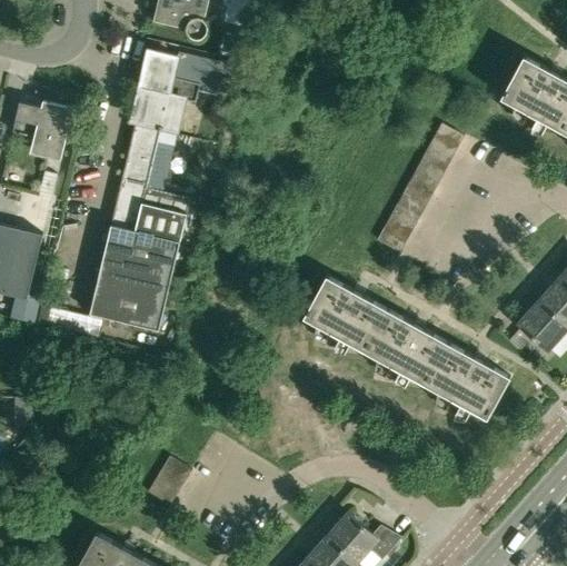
[(159,0),(155,20),(185,28),(185,30),(185,32),(185,33),(186,36),(187,37),(188,39),(190,40),(192,41),(194,41),(196,41),(198,41),(199,41),(201,40),(202,39),(204,38),(205,37),(206,35),(207,32),(207,31),(207,29),(207,27),(206,25),(205,22),(202,21),(201,20),(205,0),(159,0)]
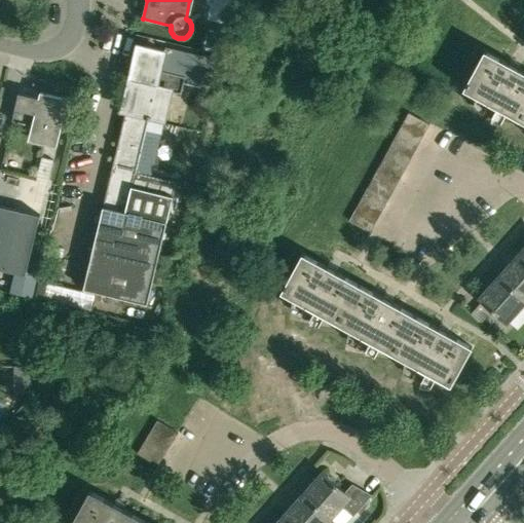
[(124,113),(81,293),(82,294),(82,292),(145,306),(164,224),(174,186),(151,180),(164,123),(161,122),(169,94),(179,97),(182,84),(198,88),(199,83),(203,68),(206,60),(163,49),(161,55),(136,49),(128,82),(121,112),(124,113)]
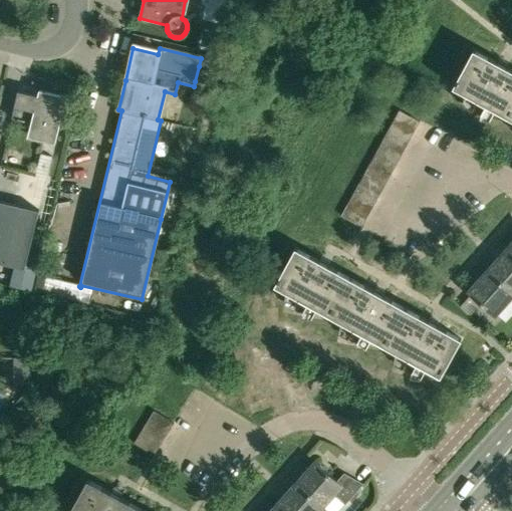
[(506,120),(511,109),(511,74),(472,52),(451,90),(506,120)]
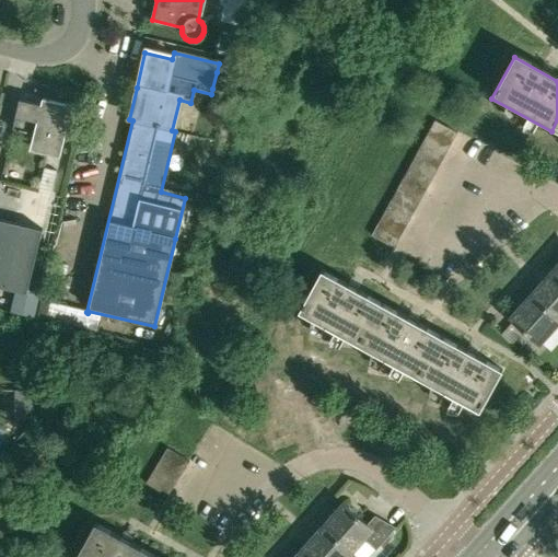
[(58,159),(67,119),(68,115),(70,108),(41,101),(38,107),(18,103),(11,131),(32,137),(28,152),(58,159)]
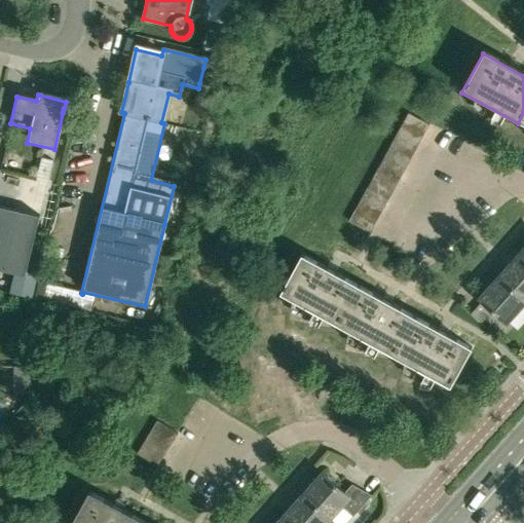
[(401,126),(421,138),(427,127),(406,115),(401,126)]
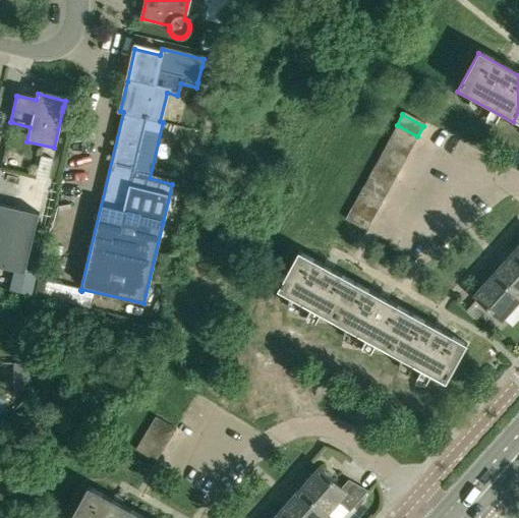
[(412,147),(417,136),(397,125),(391,135),(412,147)]
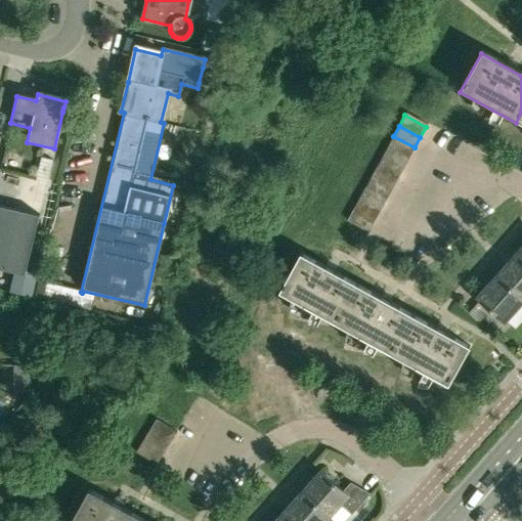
[(408,159),(415,147),(393,136),(387,146),(408,159)]
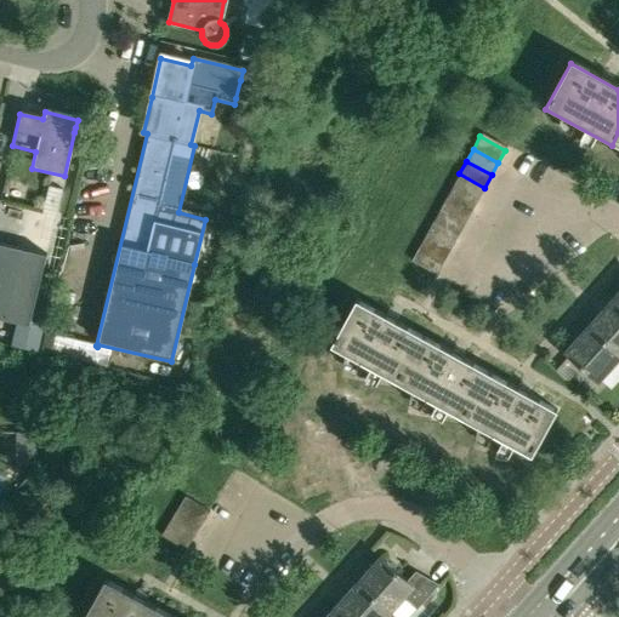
[(477,200),(484,188),(459,173),(453,187),(477,200)]
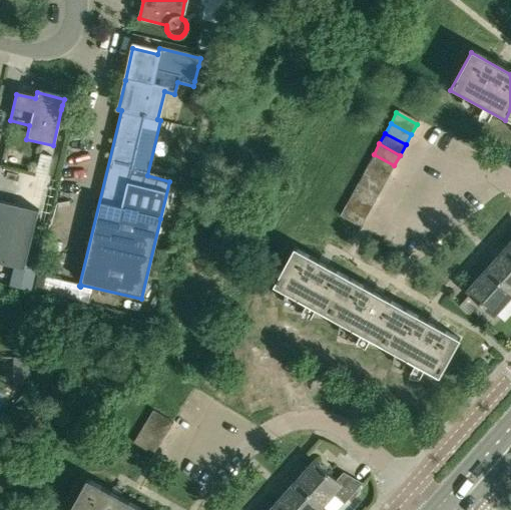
[(389,175),(394,165),(374,154),(368,164),(389,175)]
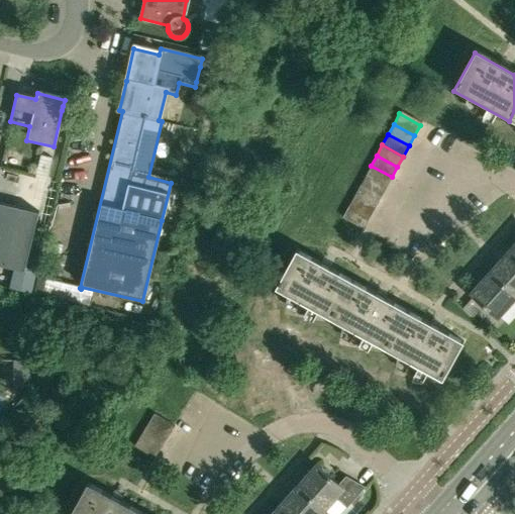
[(44,182),(50,161),(38,158),(33,179),(44,182)]
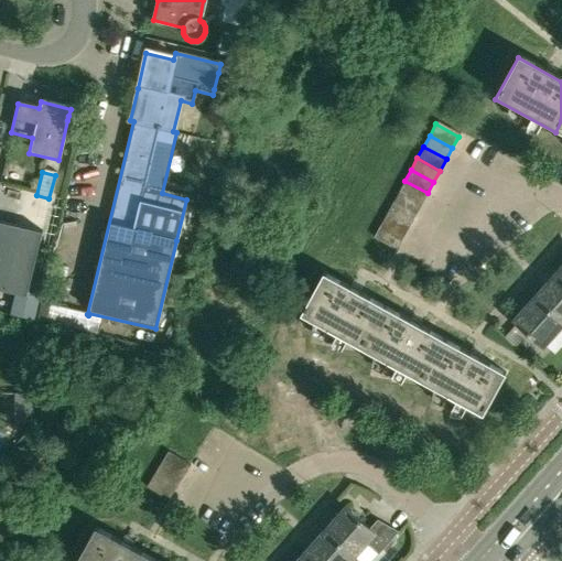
[(421,205),(428,193),(404,181),(398,192),(421,205)]
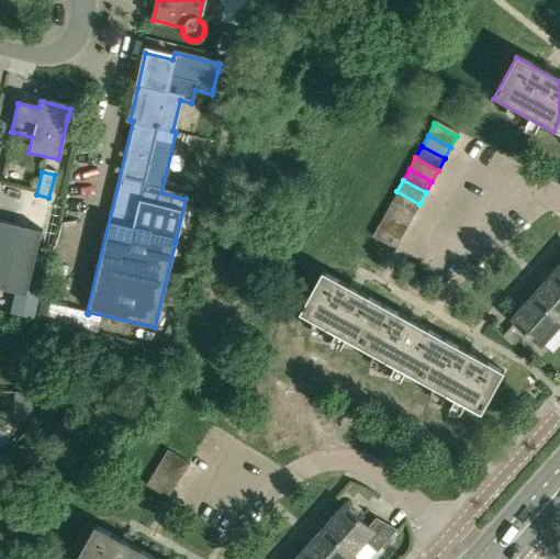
[(413,215),(420,204),(396,191),(391,203),(413,215)]
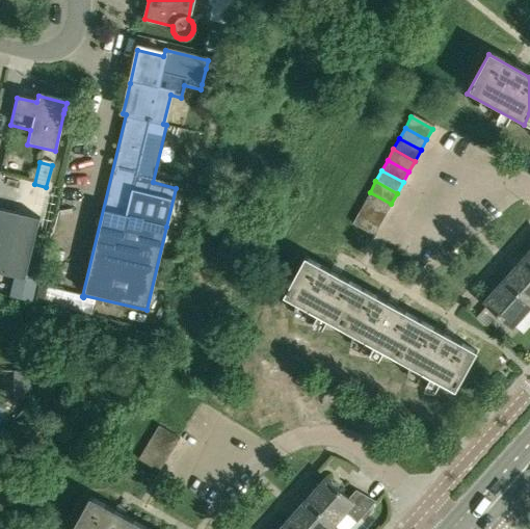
[(386,214),(391,204),(370,192),(364,203),(386,214)]
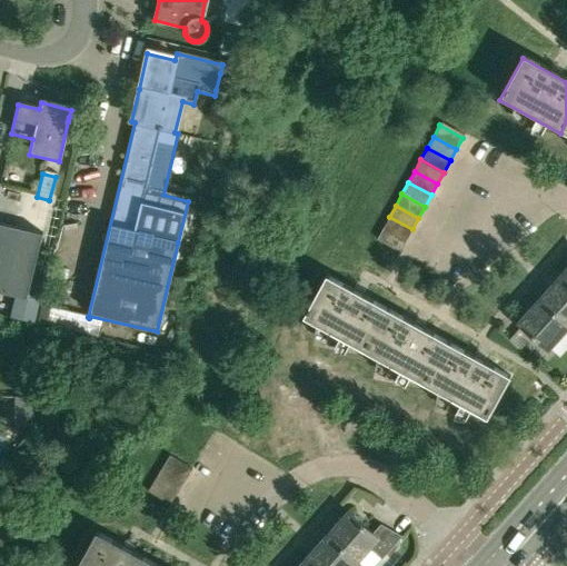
[(406,241),(413,229),(389,217),(383,228),(406,241)]
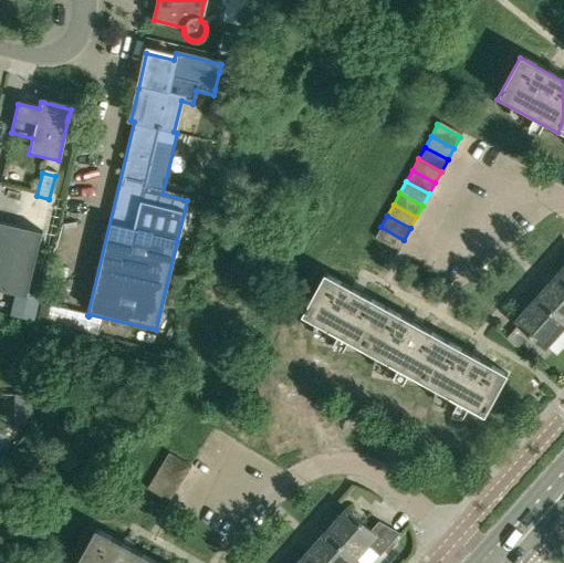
[(40,236),(0,226),(0,293),(24,299),(40,236)]
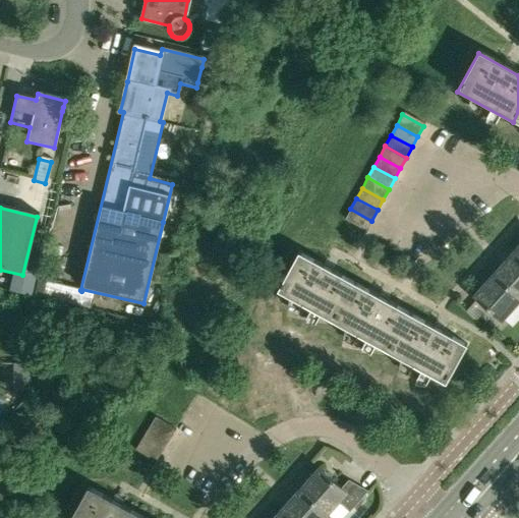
[(364,233),(371,221),(350,209),(344,221),(364,233)]
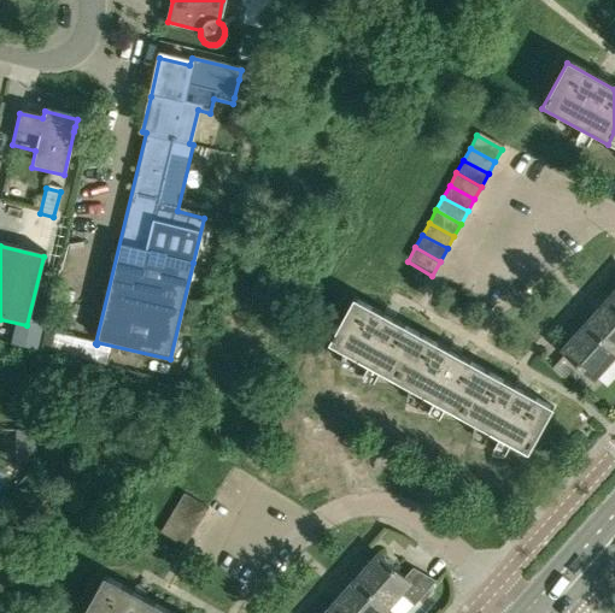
[(394,382),(419,337),(352,300),(328,346),(394,382)]
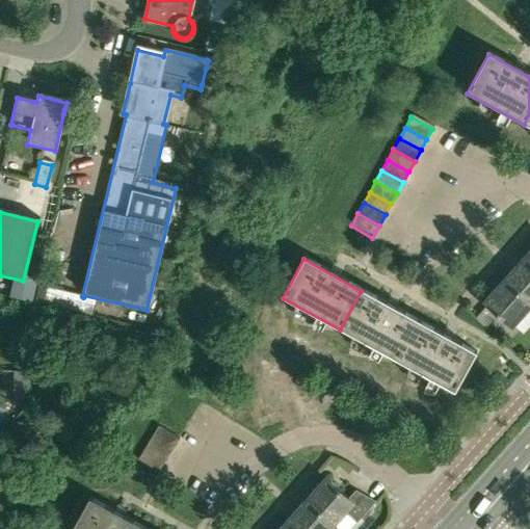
[(529,306),(529,266),(523,260),(503,282),(529,306)]
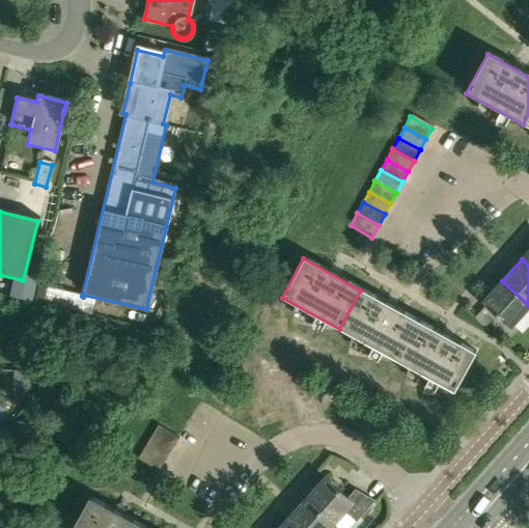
[(509,329),(528,306),(528,305),(502,281),(481,304),(509,329)]
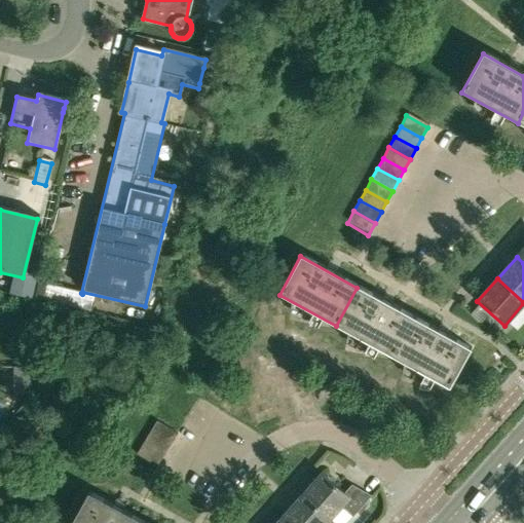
[(35,285),(32,299),(44,302),(47,288),(35,285)]
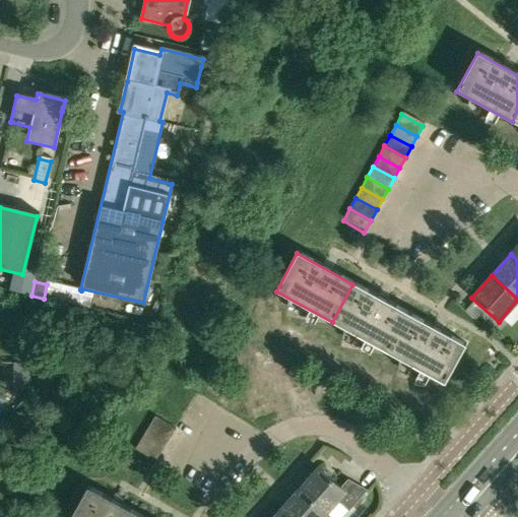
[(388,352),(408,315),(352,284),(332,322),(388,352)]
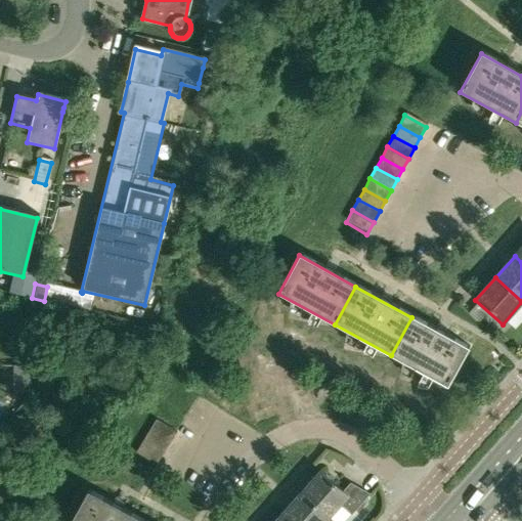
[(411,317),(391,355),(447,386),(468,348),(411,317)]
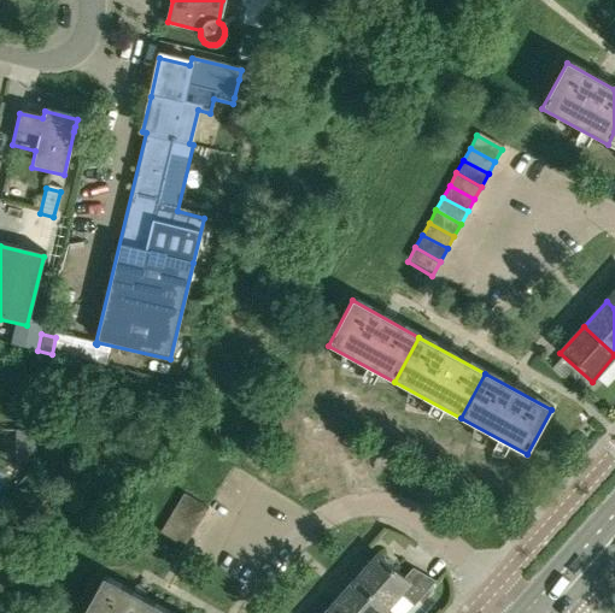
[(174,510),(198,524),(206,511),(182,496),(174,510)]
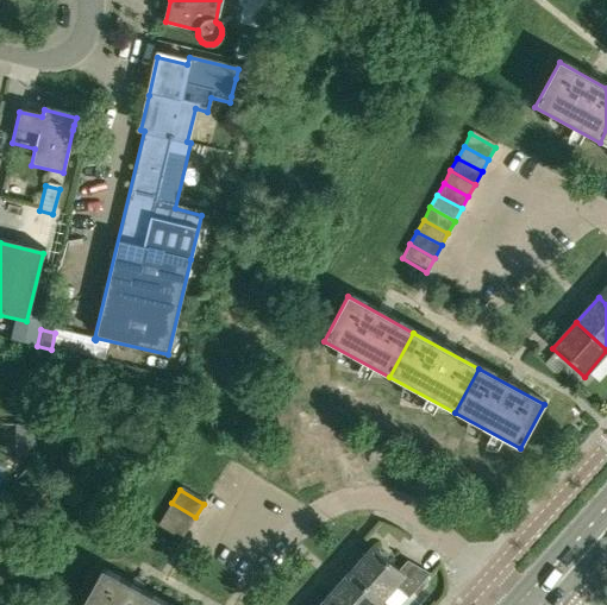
[(188,529),(195,517),(171,503),(164,514),(188,529)]
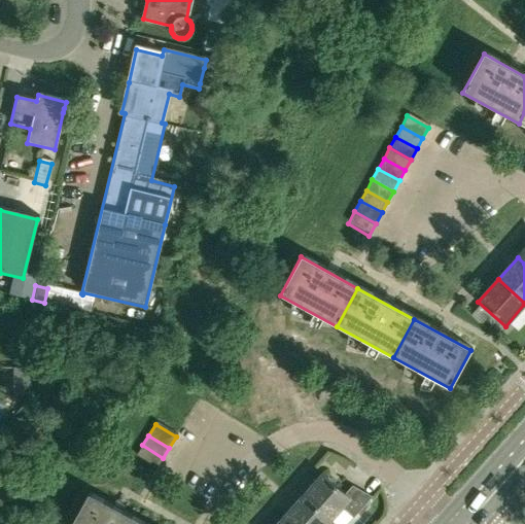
[(155,469),(163,458),(142,445),(135,457),(155,469)]
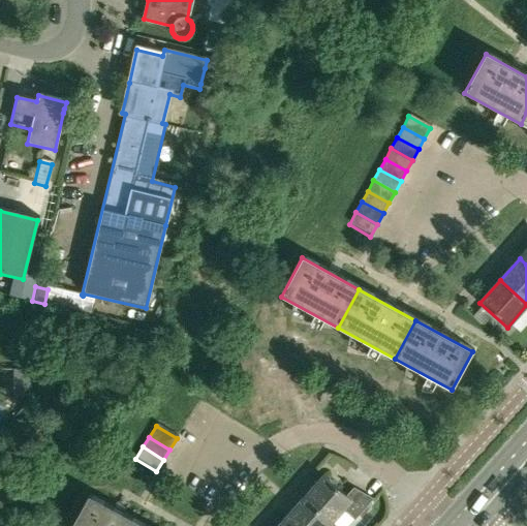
[(303,499),(331,524),(344,509),(355,520),(372,501),(351,490),(345,498),(322,477),(303,499)]
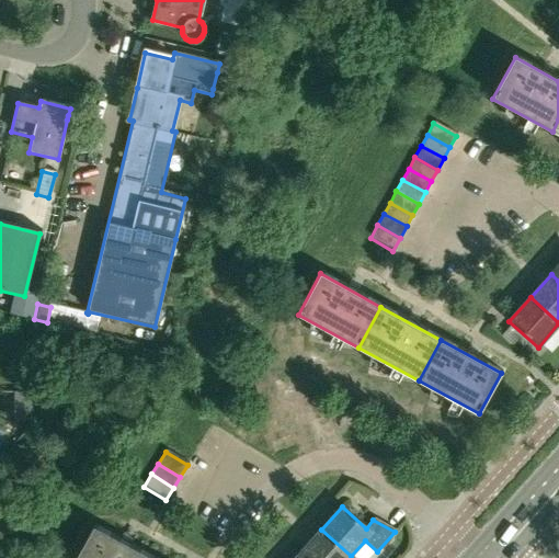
[(149,557),(93,526),(77,557),(149,557)]
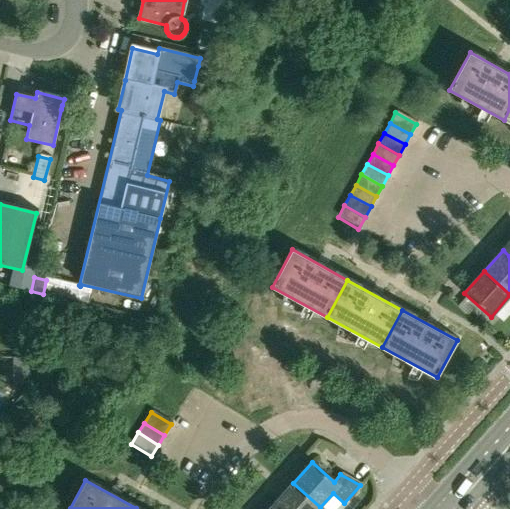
[(319,508),(320,507),(293,483),(273,505),(277,508),(319,508)]
